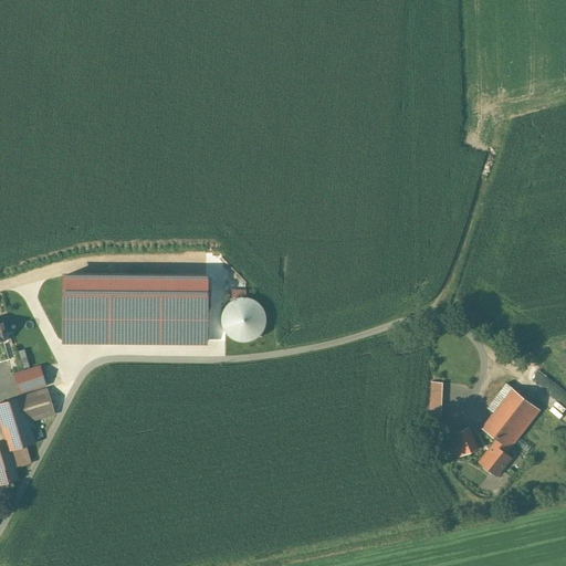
[(206,276),(64,275),(63,341),(206,342),(206,276)]
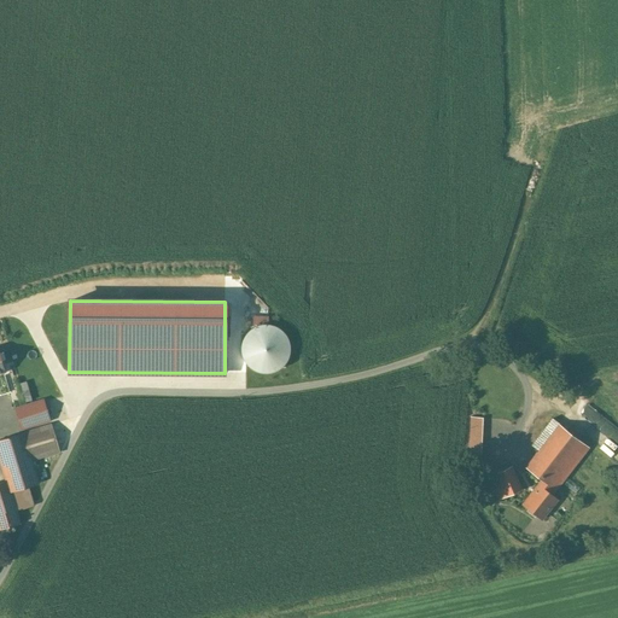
[(245,363),(250,368),(256,372),(264,374),(272,373),(279,369),(285,365),(289,357),(290,349),(290,345),(289,342),(285,334),(279,328),(272,326),(263,325),(256,327),(249,332),(245,337),(242,343),(242,350),(243,356),(245,363)]
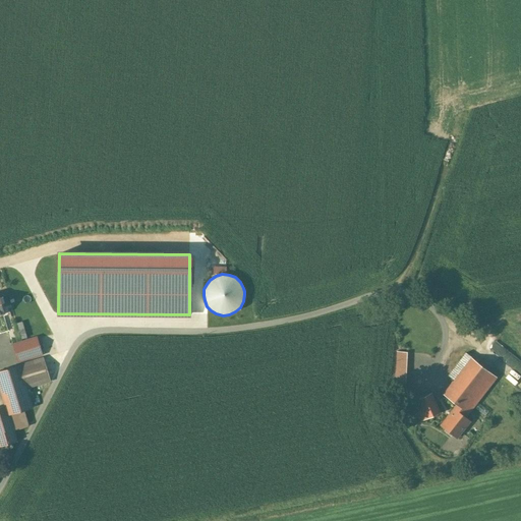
[(42,354),(37,338),(14,345),(18,361),(42,354)]
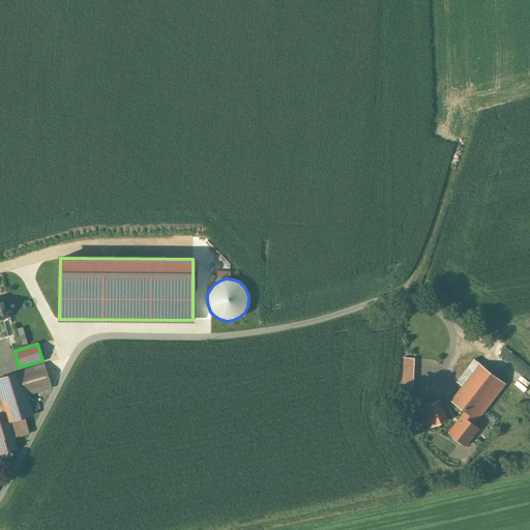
[(412,394),(414,359),(405,359),(403,393),(412,394)]
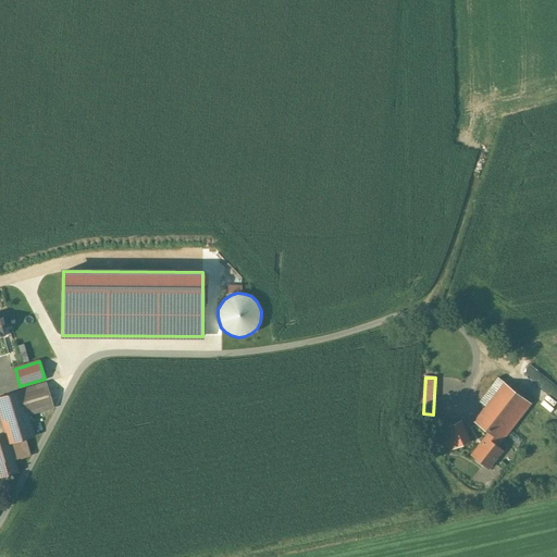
[(46,383),(21,390),(28,415),(53,407),(46,383)]
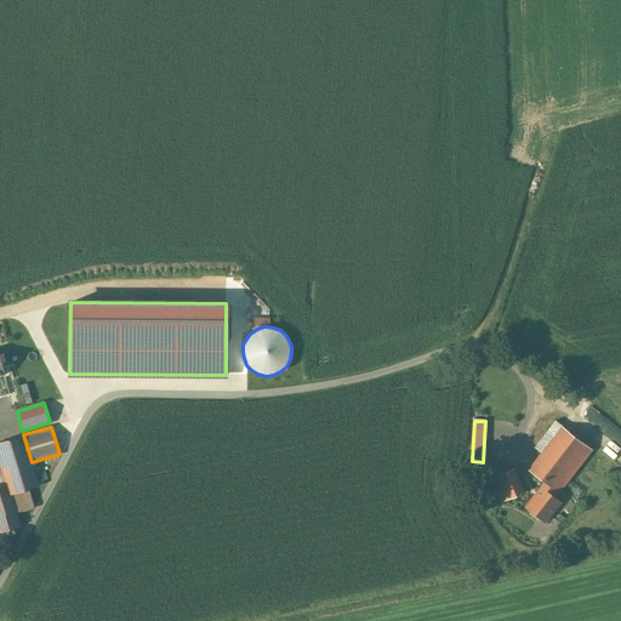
[(592,450),(563,427),(529,471),(546,483),(558,493),(573,474),(592,450)]
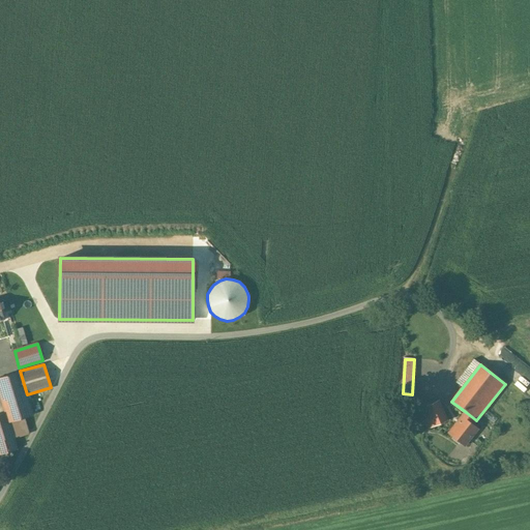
[(20,371),(0,377),(0,393),(5,412),(5,413),(8,422),(33,415),(27,394),(20,371)]
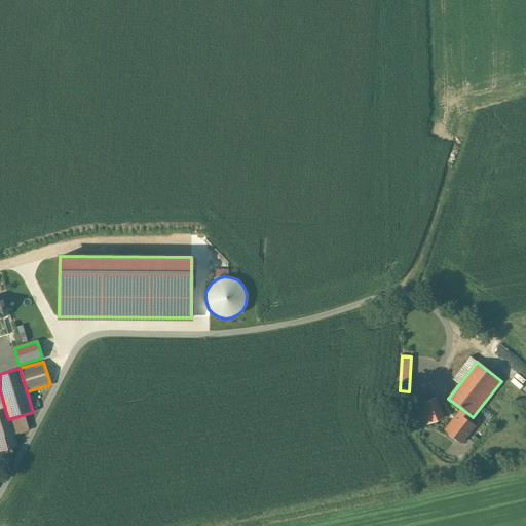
[(431,389),(413,397),(425,425),(444,417),(431,389)]
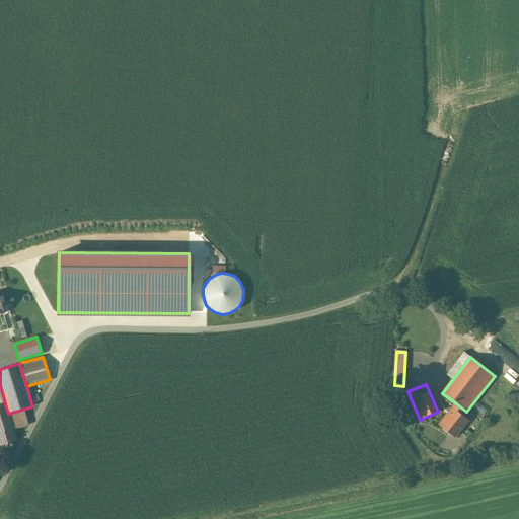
[(456,403),(440,424),(454,436),(467,420),(463,416),(466,412),(456,403)]
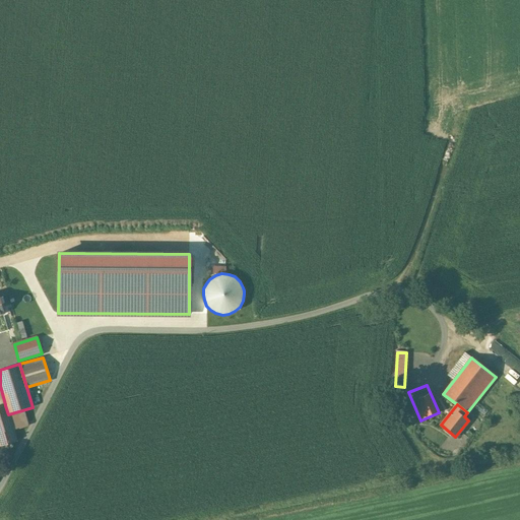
[(5,405),(0,406),(0,445),(16,441),(8,414),(5,405)]
